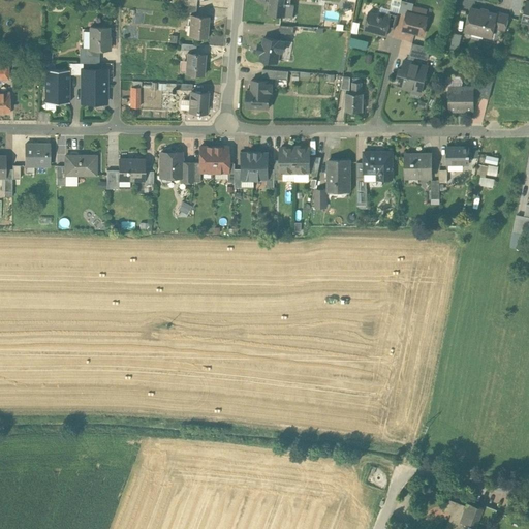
[(290,0),(270,0),(269,13),(285,16),(287,4),(290,4),(290,0)]
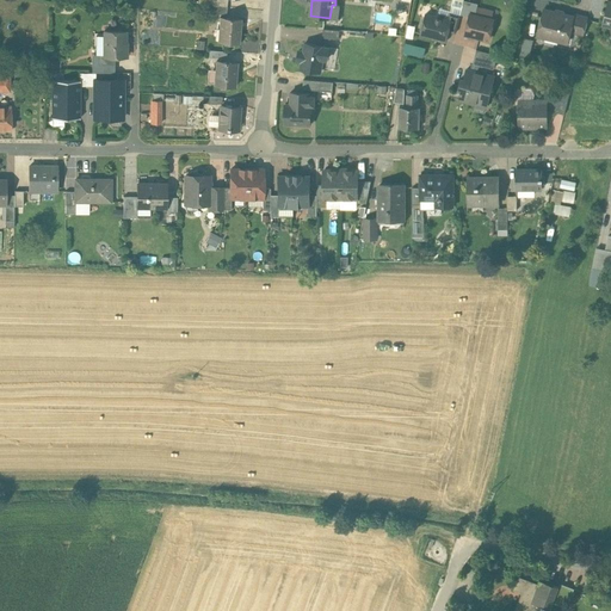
[(477,4),(464,0),(461,14),(469,17),(470,13),(475,14),(477,4)]
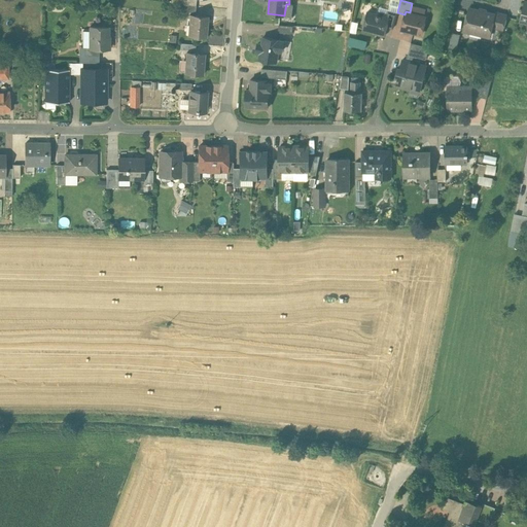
[(196,5),(181,4),(181,11),(195,12),(196,5)]
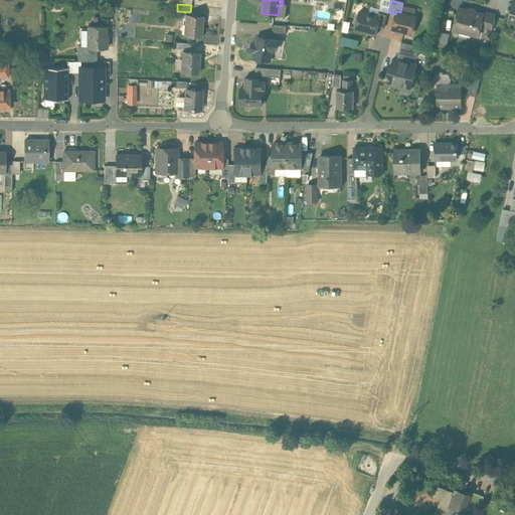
[(483,14),(458,8),(453,29),(478,35),(480,26),(483,14)]
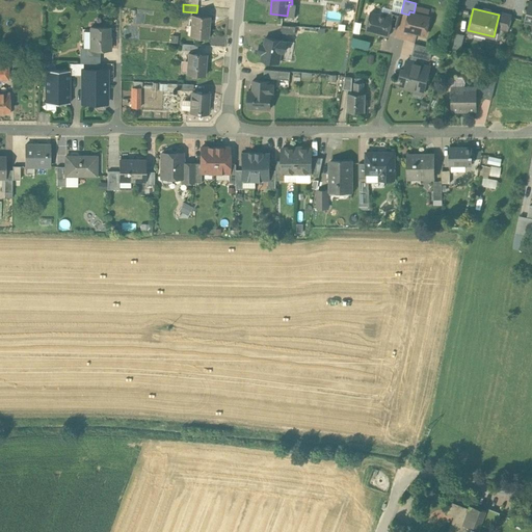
[(391,17),(370,11),(366,29),(388,34),(390,27),(393,18),(391,17)]
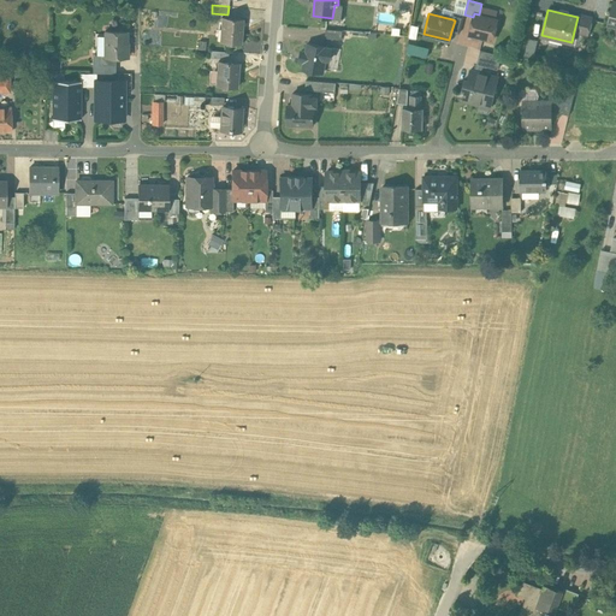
[(479,15),(474,13),(473,17),(469,35),(492,40),(497,19),(479,15)]
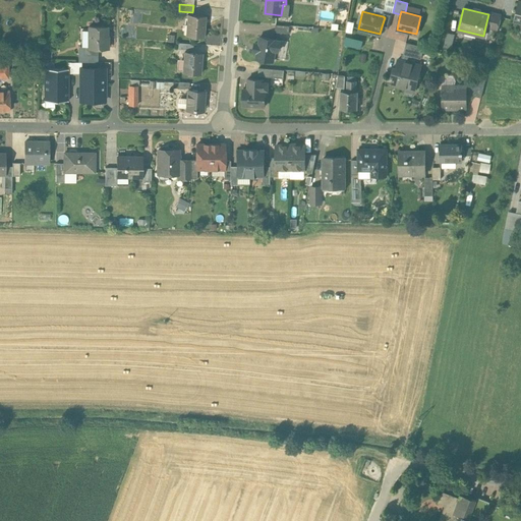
[(392,14),(384,12),(383,16),(385,17),(382,26),(389,27),(392,14)]
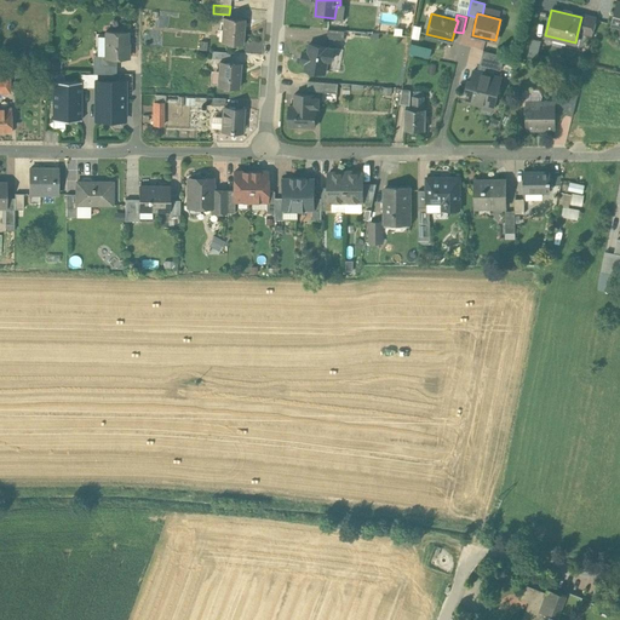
[(596,18),(583,15),(581,17),(578,32),(592,35),(596,18)]
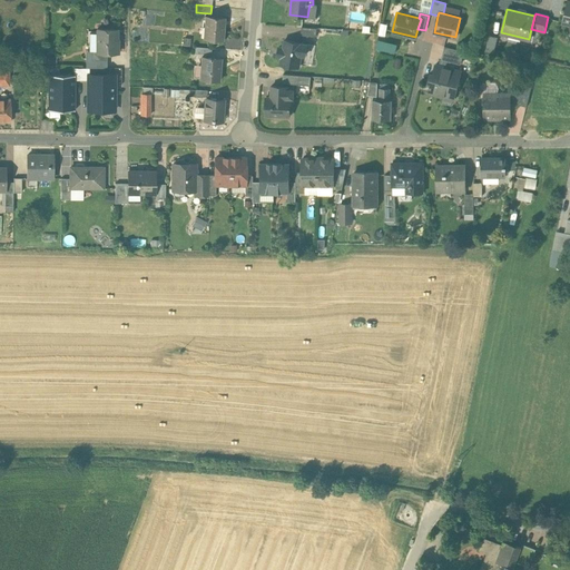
[(225,18),(205,16),(204,38),(224,40),(225,18)]
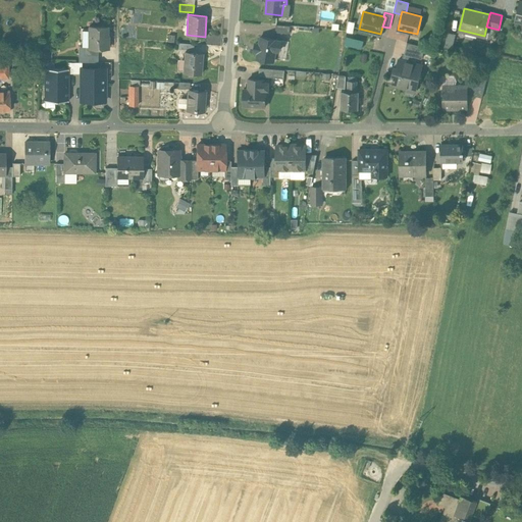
[(291,25),(276,24),(275,32),(290,34),(291,25)]
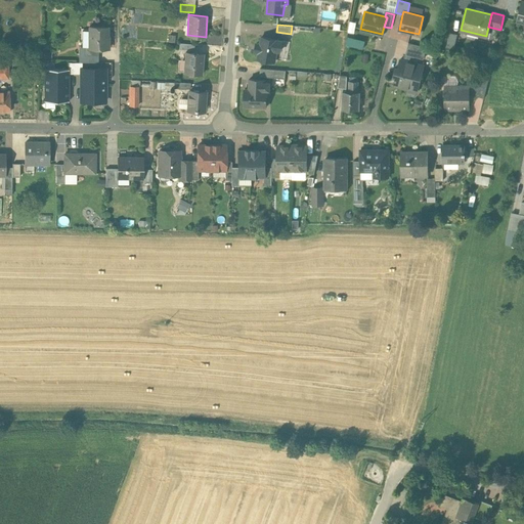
[(107,27),(89,27),(89,47),(89,49),(98,49),(107,49),(107,27)]
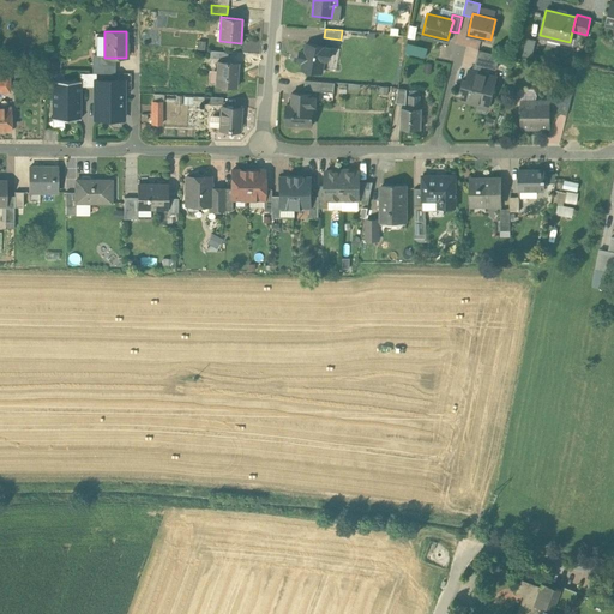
[(535,44),(523,41),(519,54),(531,58),(535,44)]
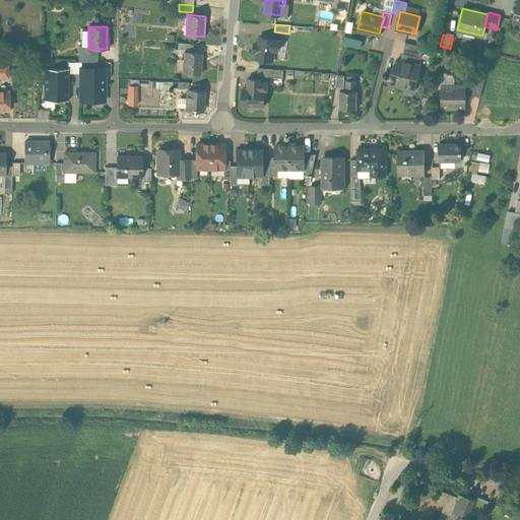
[(363,48),(364,40),(346,36),(344,44),(363,48)]
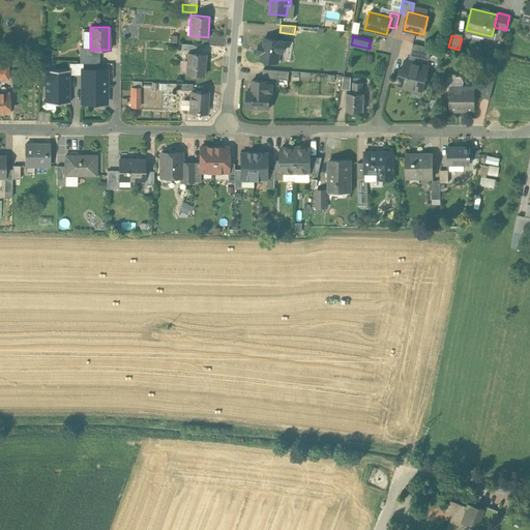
[(285,41),(264,37),(261,59),(277,61),(280,51),(283,51),(285,41)]
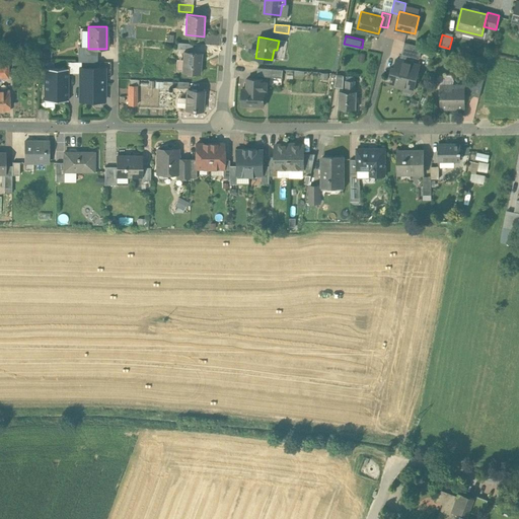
[(423,47),(404,43),(401,54),(420,59),(423,47)]
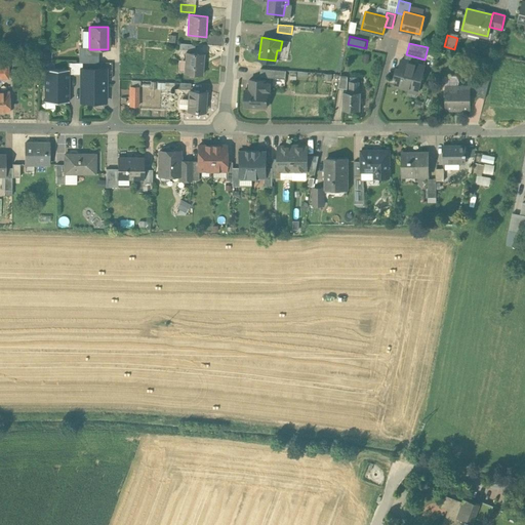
[(98,49),(89,49),(89,47),(84,47),(84,55),(98,55),(98,49)]
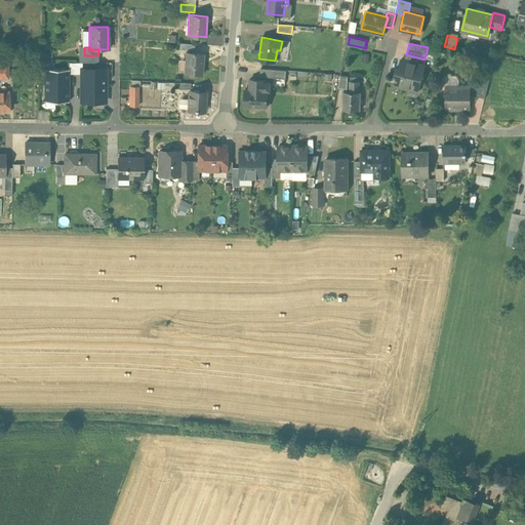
[(203,53),(187,52),(185,73),(202,74),(203,53)]
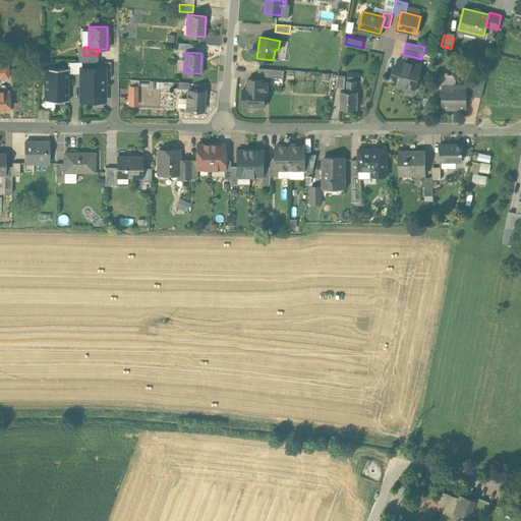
[(421,65),(398,59),(396,67),(393,67),(391,75),(393,76),(391,84),(414,91),(416,82),(417,82),(419,81),(421,76),(419,73),(421,65)]
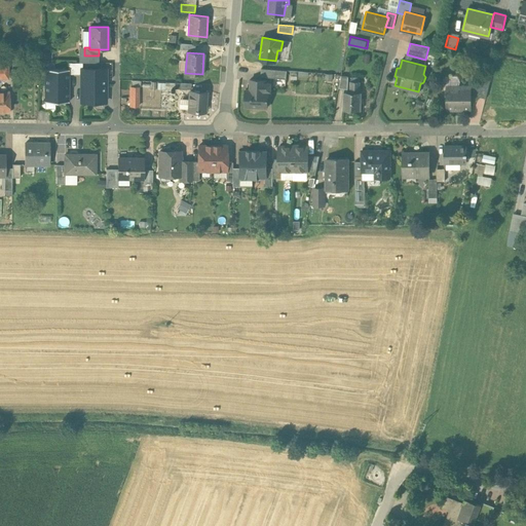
[(8,66),(0,66),(0,78),(8,78),(8,66)]
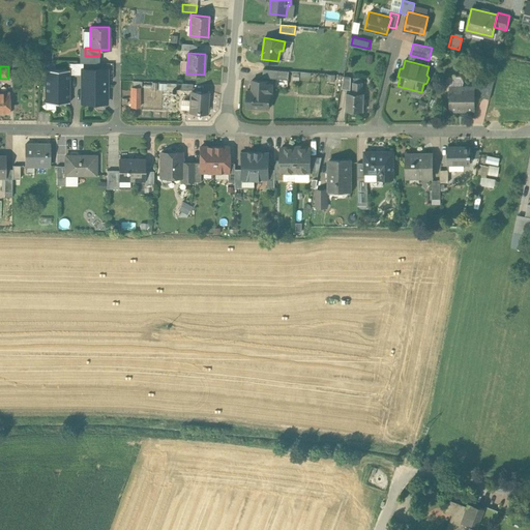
[(69,69),(46,69),(45,102),(69,102),(69,69)]
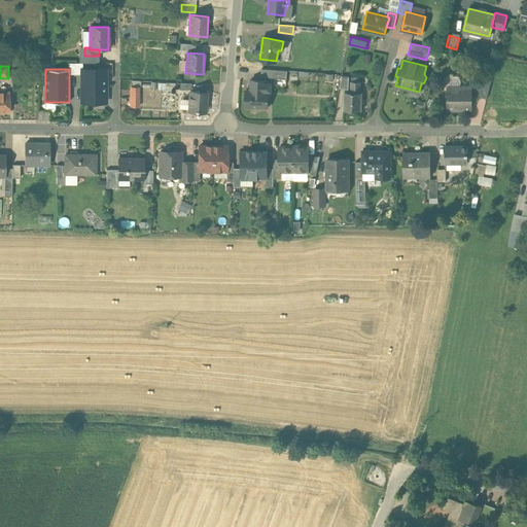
[(106,69),(81,69),(81,102),(106,102),(106,69)]
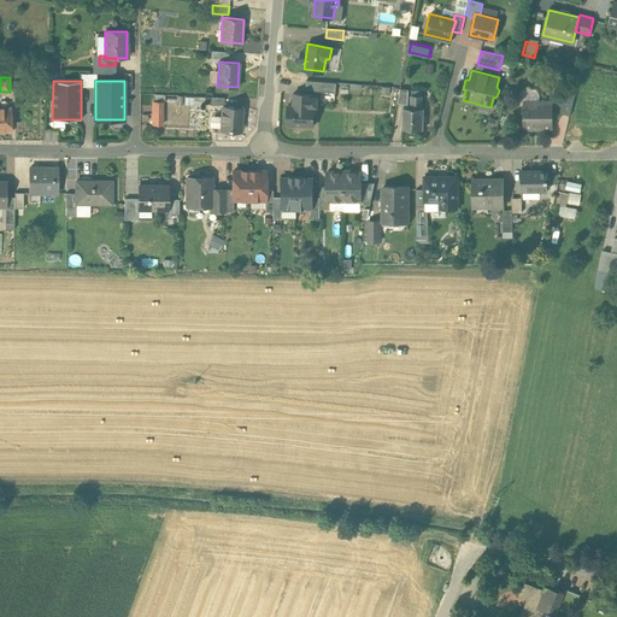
[(322,82),(306,81),(305,90),(321,92),(322,82)]
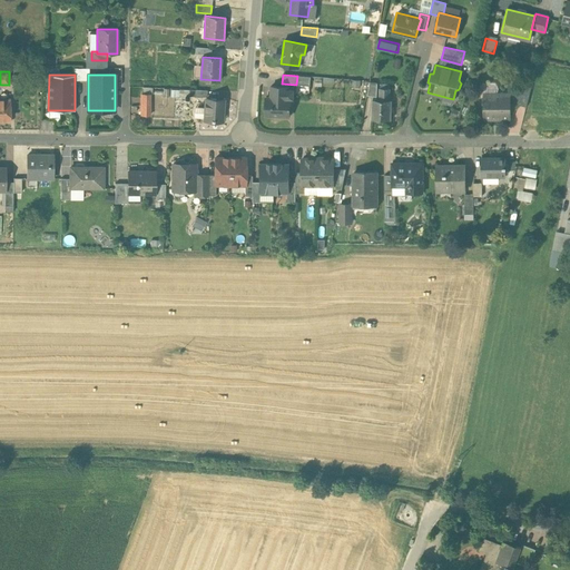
[(311,77),(297,76),(296,85),(310,86),(311,77)]
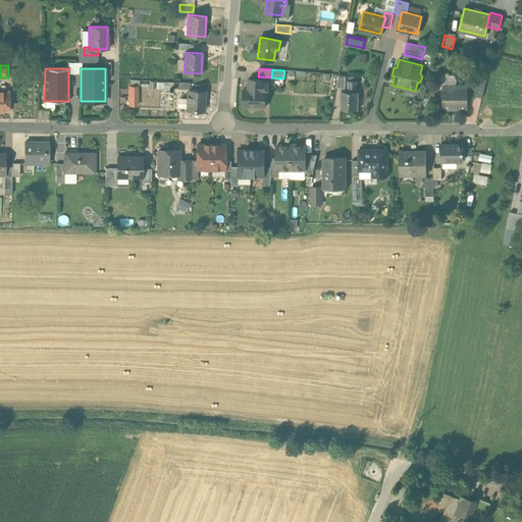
[(346,76),(338,74),(336,87),(345,89),(346,76)]
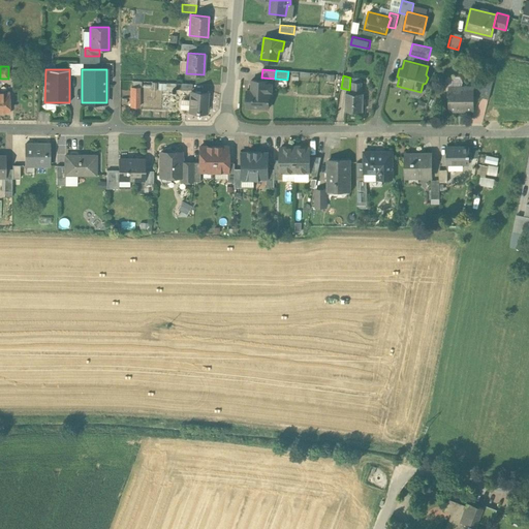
[(489,80),(480,78),(476,96),(489,99),(493,81),(489,80)]
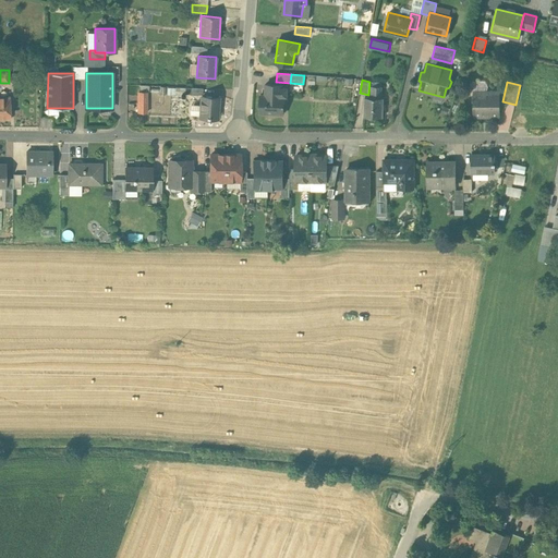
[(282,85),(265,85),(265,95),(261,95),(261,113),(282,114),(283,96),(287,97),(287,88),(282,87),(282,85)]
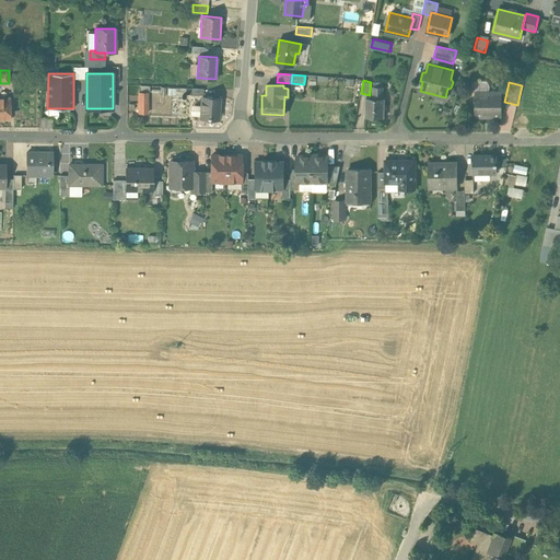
[(373,86),(373,98),(366,97),(365,117),(384,118),(384,98),(383,98),(383,86),(373,86)]
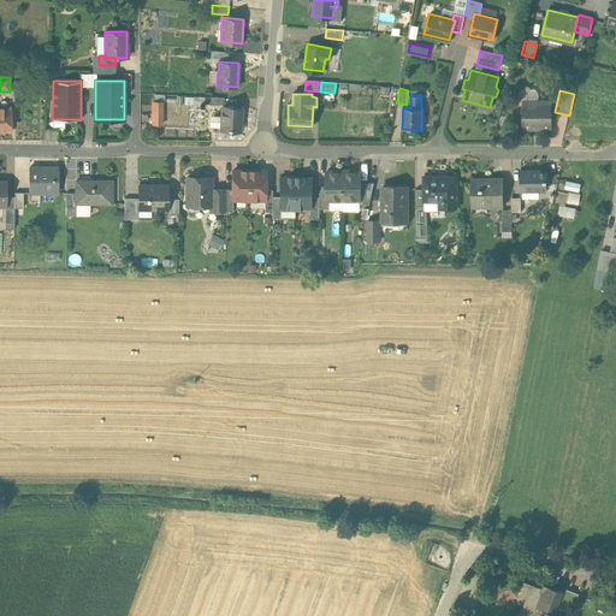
[(551,101),(522,101),(522,129),(551,129),(551,101)]
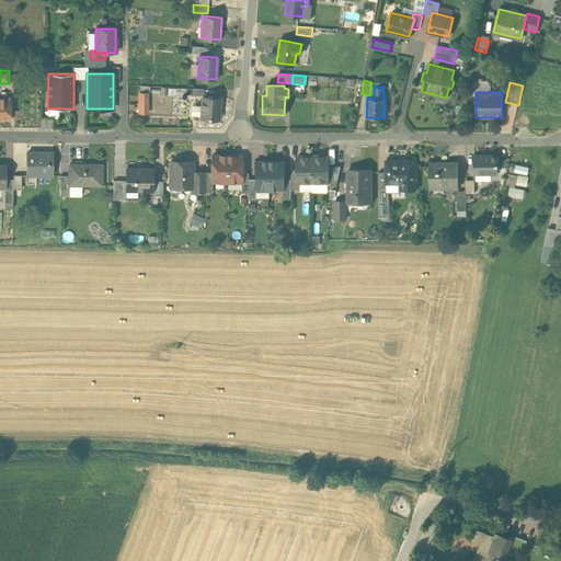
[(10,99),(0,98),(0,118),(10,119),(10,99)]
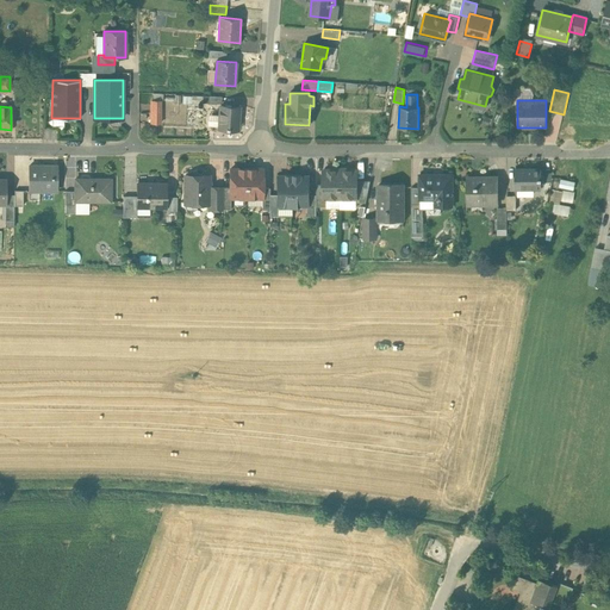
[(240,107),(221,106),(218,128),(229,129),(229,128),(238,129),(240,107)]
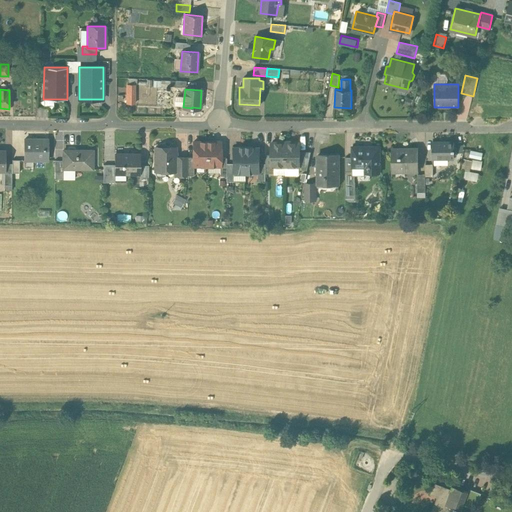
[(48,139),(24,139),(24,160),(48,160),(48,139)]
